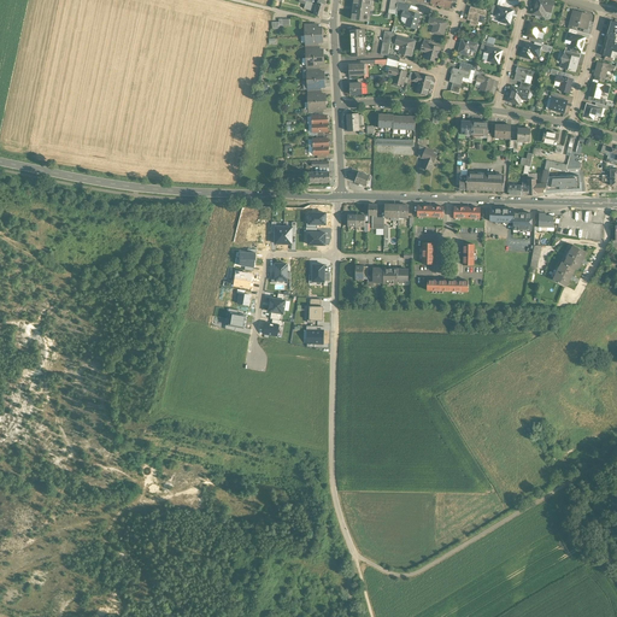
[(370,0),(353,0),(353,4),(356,4),(356,9),(368,11),(369,6),(370,6),(370,0)]
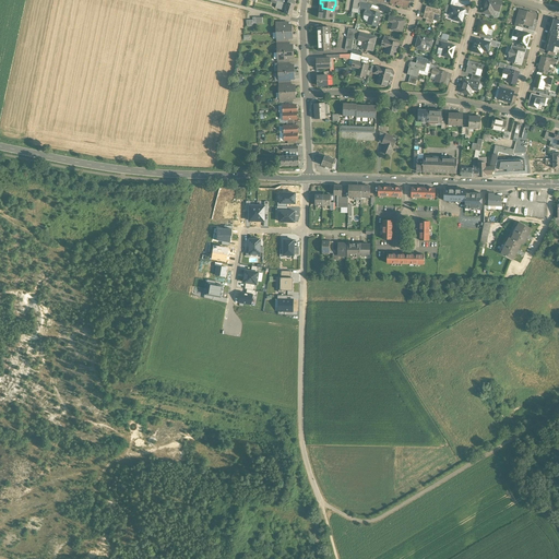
[(277,1),(275,8),(285,11),(285,10),(287,4),(277,1)]
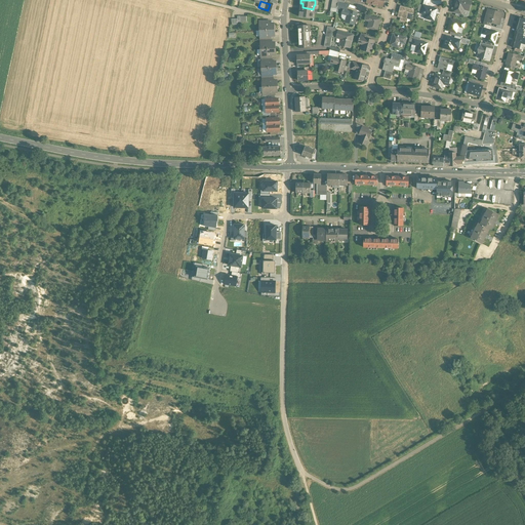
[(461,2),(455,1),(453,5),(454,5),(453,12),(456,13),(462,14),(463,8),(469,9),(470,4),(461,2)]
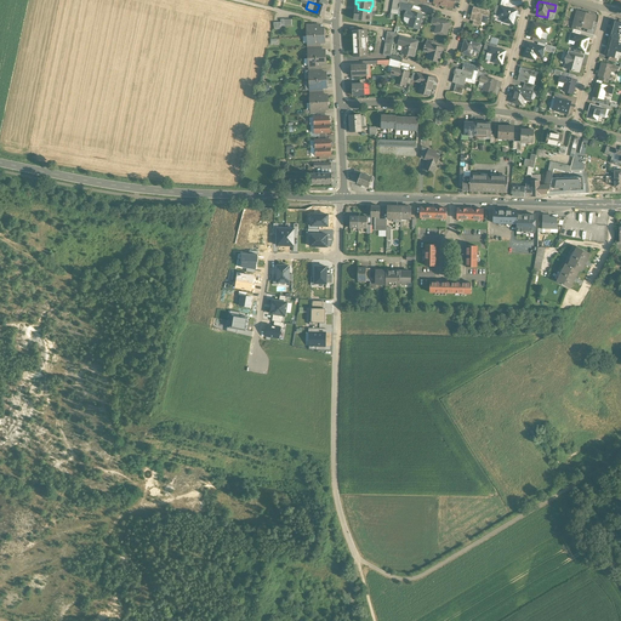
[(517,11),(500,6),(499,12),(505,13),(502,21),(513,24),(517,11)]
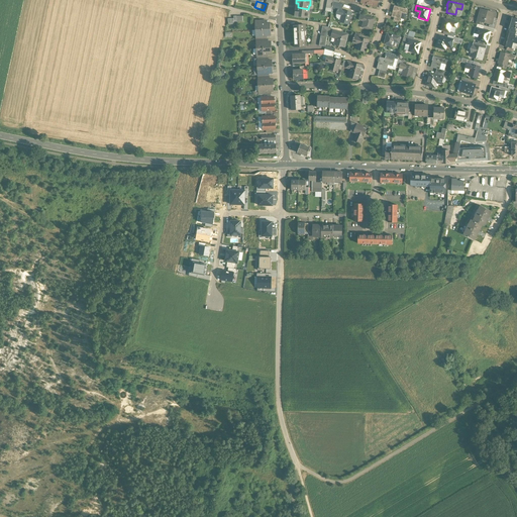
[(408,9),(394,6),(391,17),(394,17),(400,19),(402,13),(407,14),(408,9)]
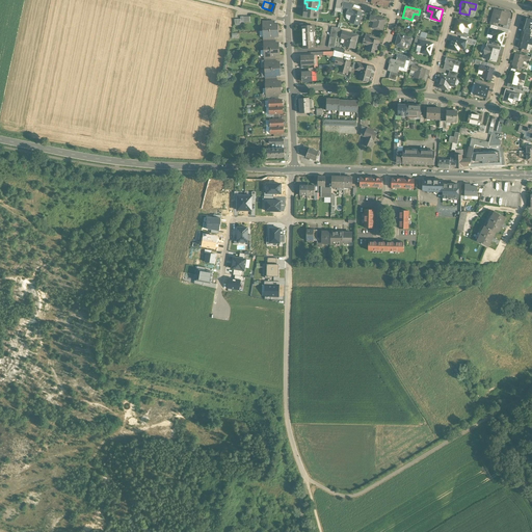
[(317,9),(307,7),(306,12),(303,12),(303,18),(317,19),(318,14),(317,14),(317,9)]
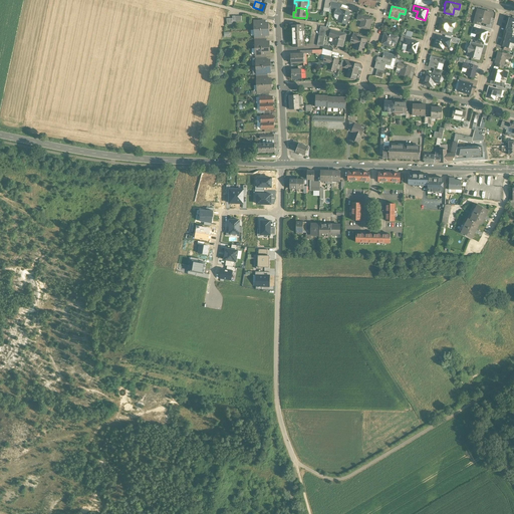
[(349,13),(335,9),(334,14),(339,15),(337,21),(346,24),(349,13)]
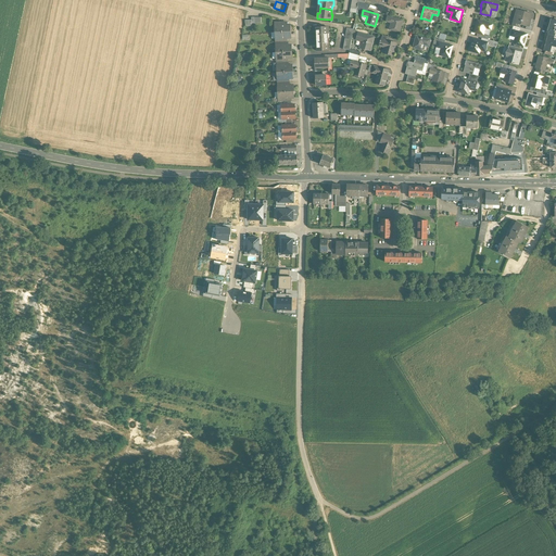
[(526,12),(518,10),(515,23),(519,24),(529,27),(532,14),(526,13),(526,12)]
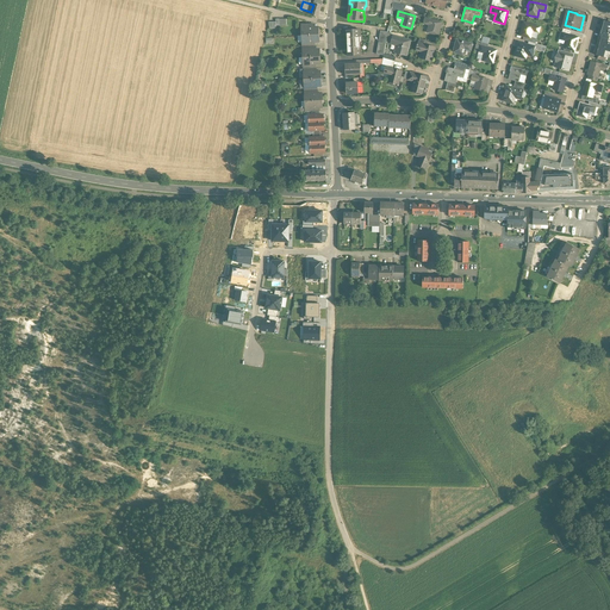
[(441,23),(425,18),(423,24),(429,25),(428,32),(437,36),(441,23)]
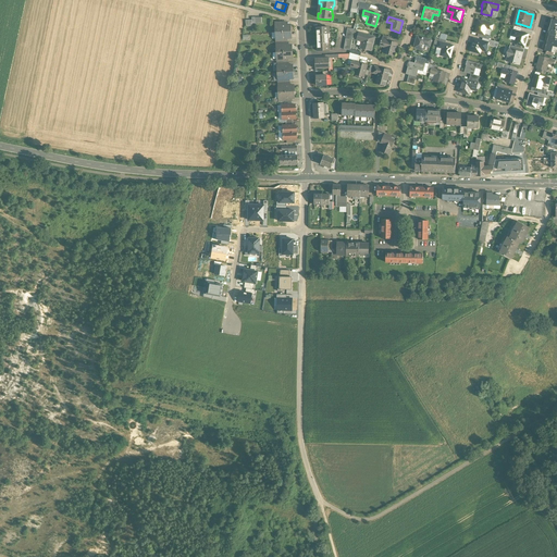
[(556,20),(552,19),(549,26),(548,26),(547,31),(555,33),(556,26),(556,20)]
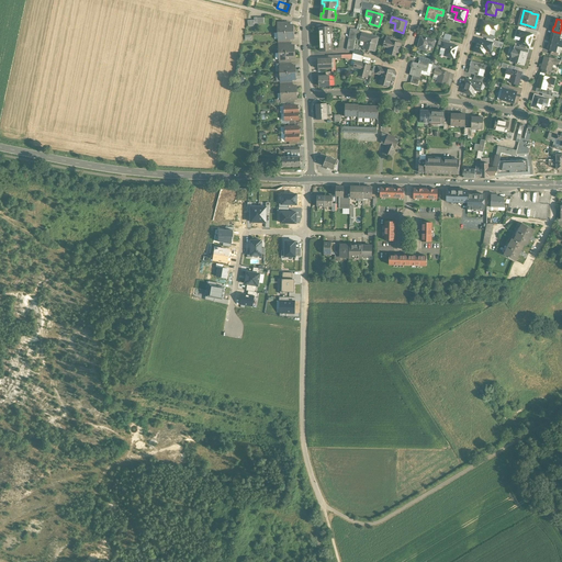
[(497,25),(483,21),(480,33),(483,34),(489,35),(491,29),(496,30),(497,25)]
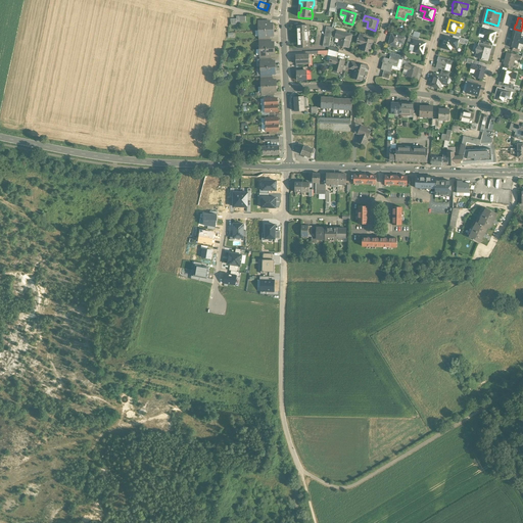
[(307,26),(297,26),(297,37),(307,37),(307,26)]
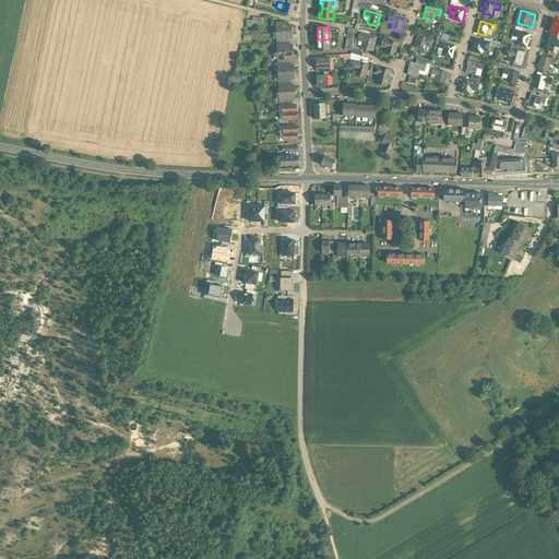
[(530,35),(514,31),(513,35),(519,37),(516,44),(523,46),(526,46),(530,35)]
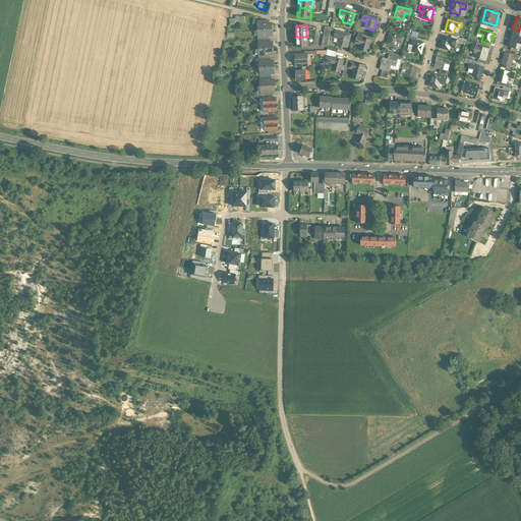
[(347,34),(336,31),(334,38),(338,39),(337,45),(347,48),(350,36),(347,35),(347,34)]
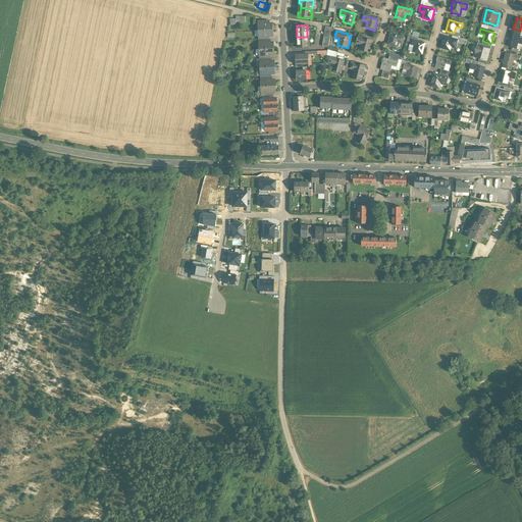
[(396,36),(390,34),(390,35),(389,38),(387,45),(396,47),(398,41),(403,43),(404,38),(396,35),(396,36)]
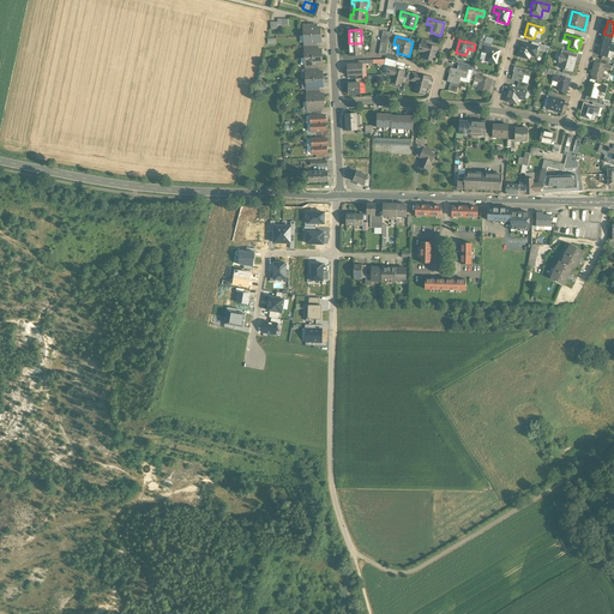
[(613,44),(609,43),(602,41),(601,41),(602,42),(601,48),(600,47),(597,55),(601,55),(607,58),(608,49),(613,50),(613,44)]
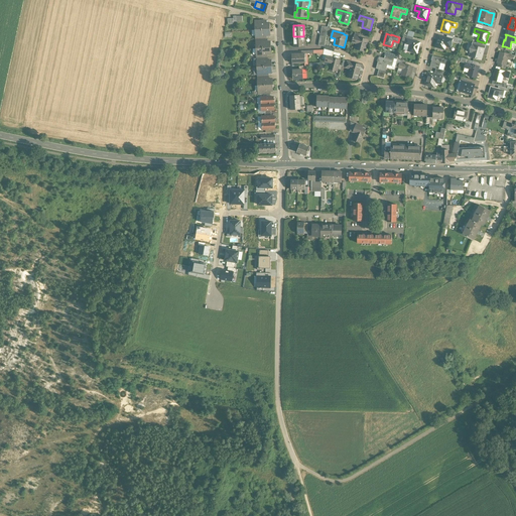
[(303,36),(293,36),(294,47),(304,47),(303,36)]
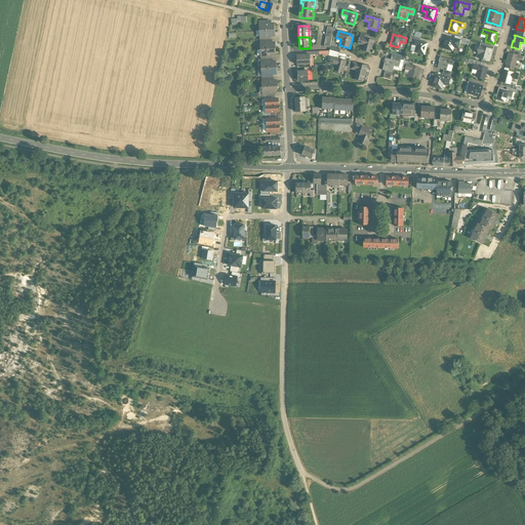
[(366,39),(360,37),(359,42),(363,43),(362,49),(370,52),(373,41),(366,39)]
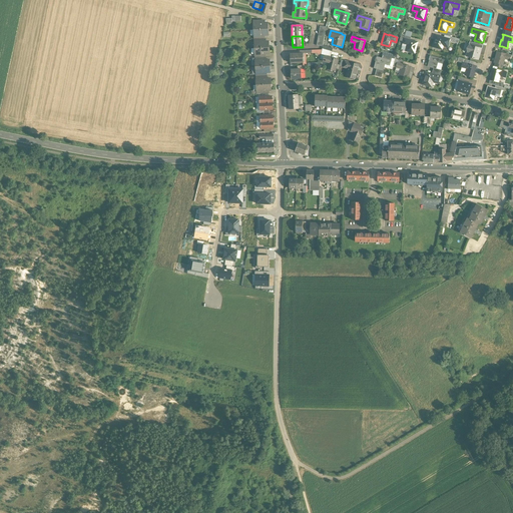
[(444,38),(436,36),(433,46),(442,49),(443,42),(448,44),(450,39),(444,38)]
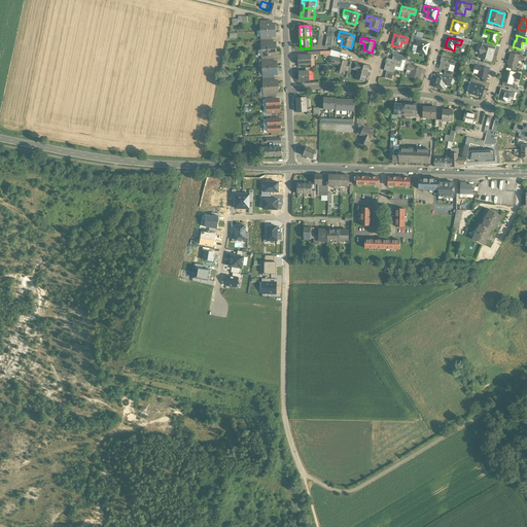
[(421,41),(415,39),(414,42),(414,44),(419,45),(418,48),(417,53),(425,55),(429,43),(421,41)]
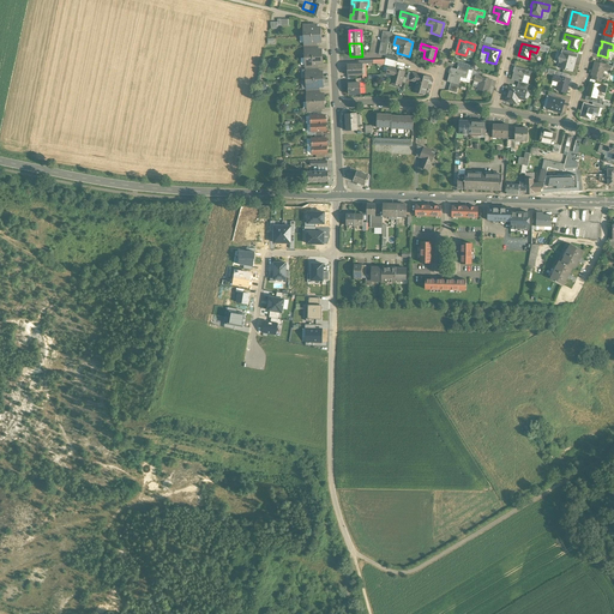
[(576,58),(563,54),(559,68),(572,72),(575,66),(573,66),(576,58)]
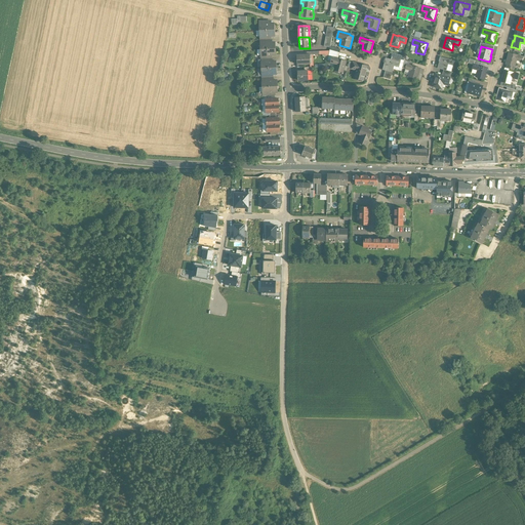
[(337,59),(338,56),(332,54),(333,51),(329,50),(328,56),(331,57),(337,59)]
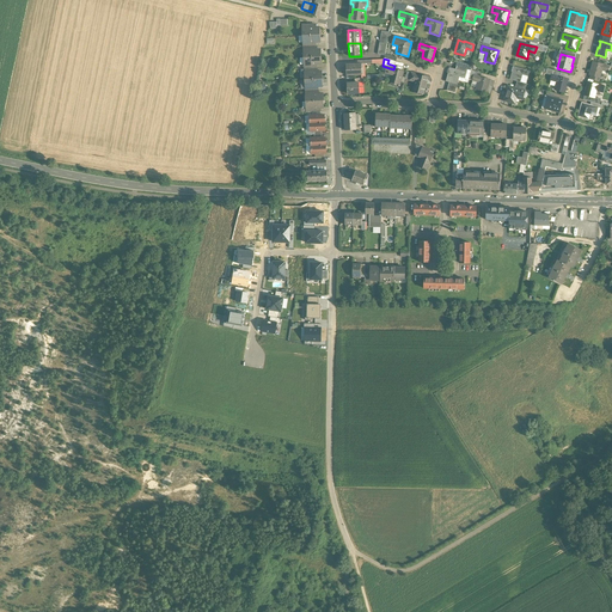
[(610,66),(593,62),(589,74),(592,75),(600,78),(601,69),(607,72),(610,66)]
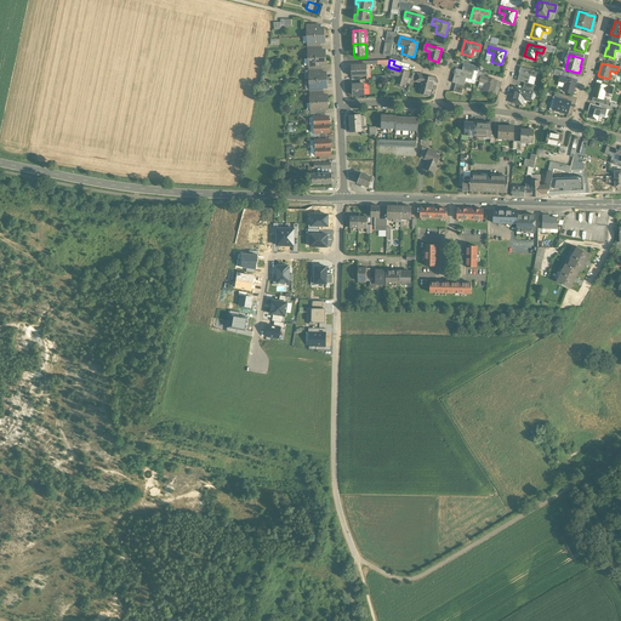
[(366,66),(352,66),(352,77),(366,75),(366,66)]
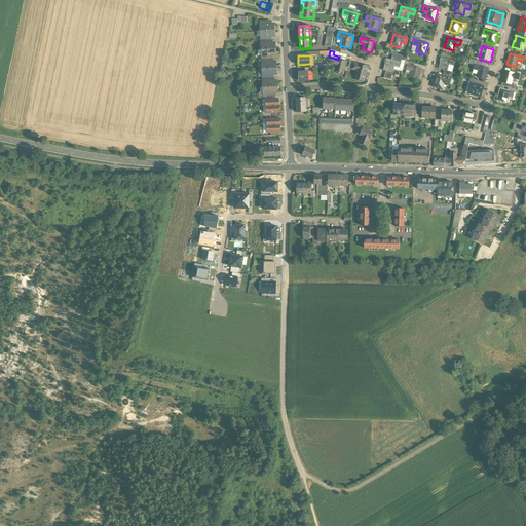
[(455,61),(441,57),(438,68),(446,70),(447,70),(449,65),(454,66),(455,61)]
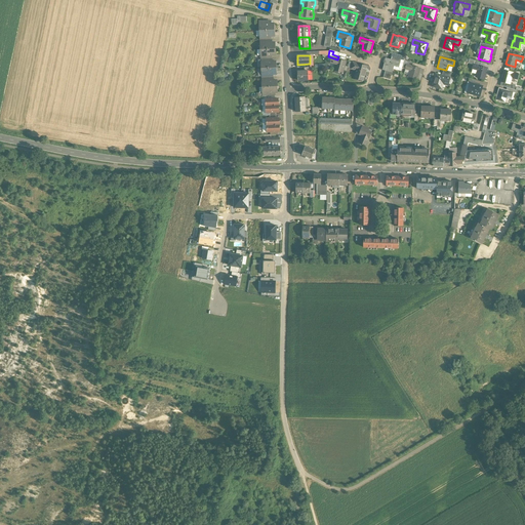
[(337,59),(331,57),(330,63),(335,64),(333,71),(342,73),(346,62),(337,59)]
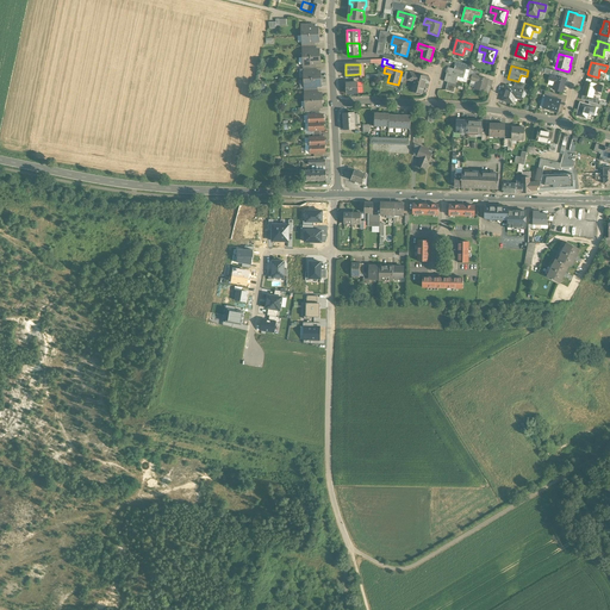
[(454,69),(448,68),(444,81),(448,82),(455,83),(458,76),(462,78),(465,73),(454,69)]
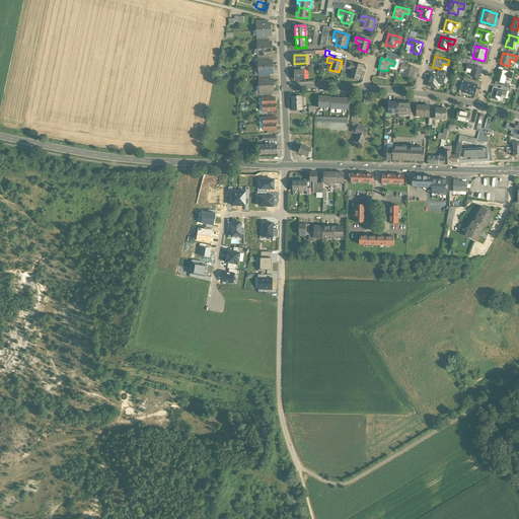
[(363,66),(349,62),(347,68),(352,69),(350,77),(359,80),(363,66)]
